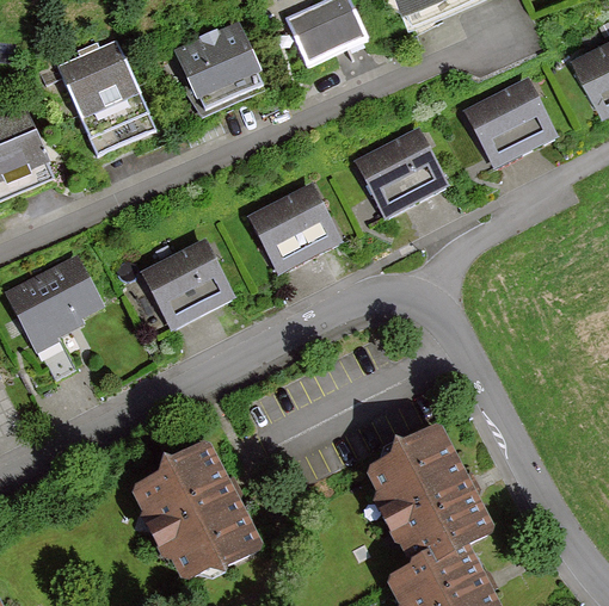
[(320,0),(285,16),(306,62),(363,37),(346,0),(320,0)]
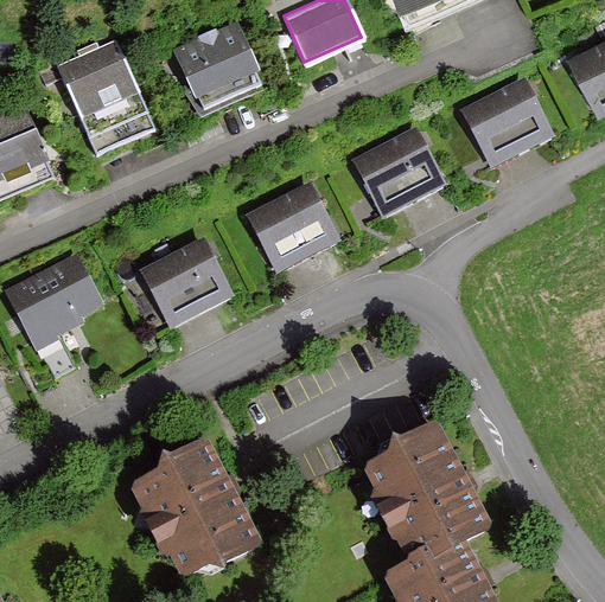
[(234,25),(173,51),(201,111),(260,85),(234,25)]
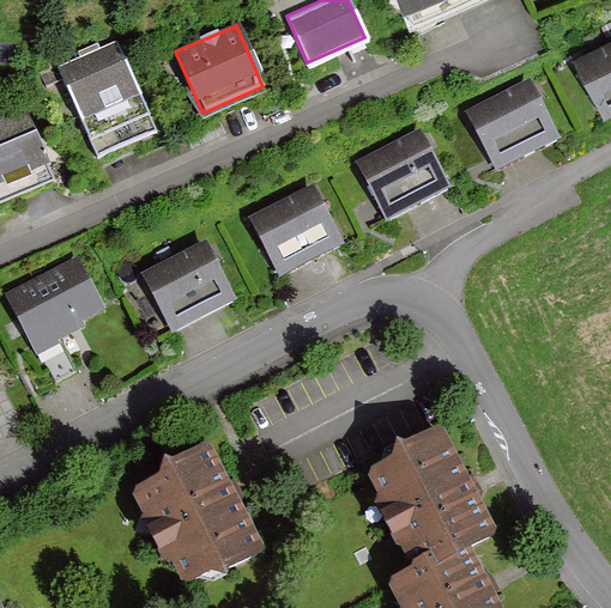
[(610,104),(610,32),(574,53),(604,109),(610,104)]
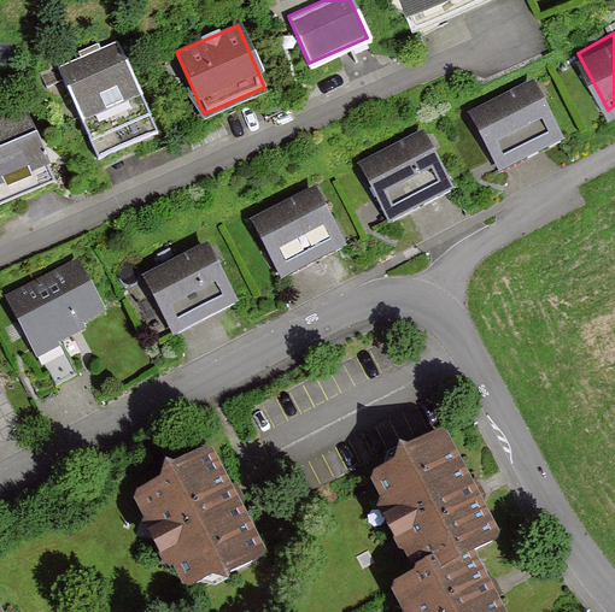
[(115,41),(62,64),(100,151),(153,127),(115,41)]
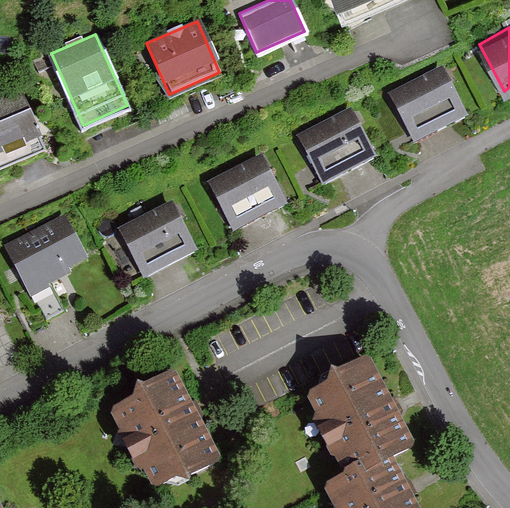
[(466,112),(441,65),(389,92),(414,139),(466,112)]
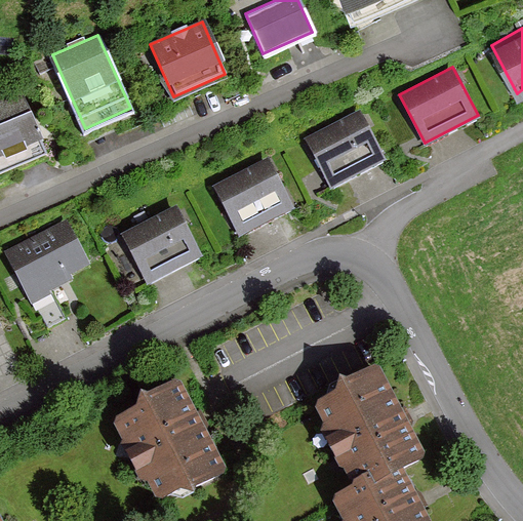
[(18,94),(0,102),(0,169),(44,151),(18,94)]
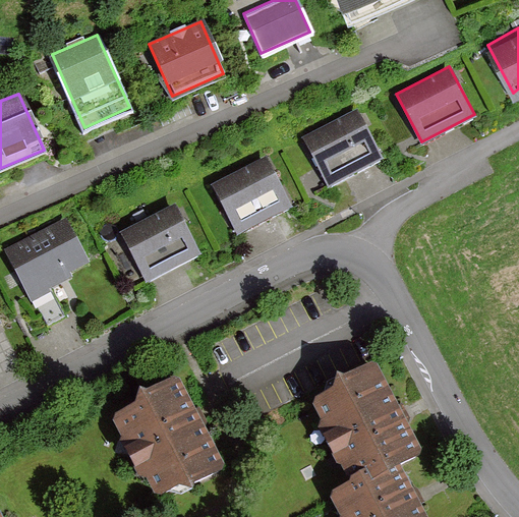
[(382,155),(356,107),(303,134),(329,182),(382,155)]
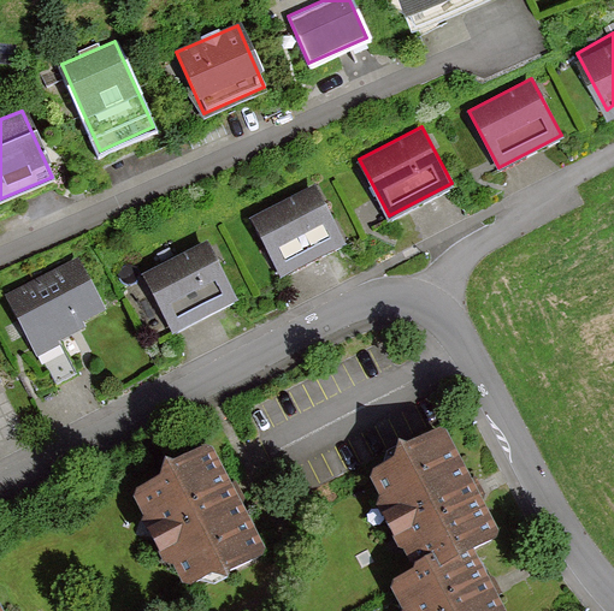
[(342,238),(313,183),(251,215),(281,272),(342,238)]
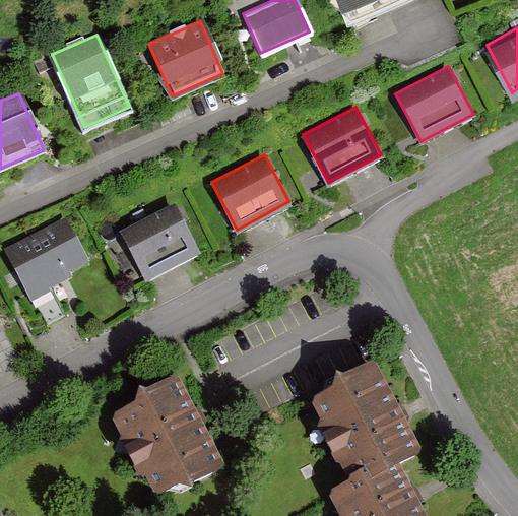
[(195,251),(170,204),(117,232),(142,279),(195,251)]
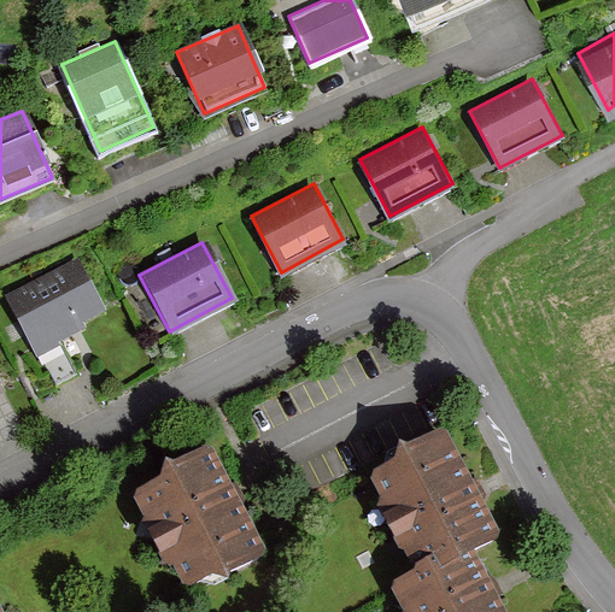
[(100,312),(74,258),(3,293),(28,346),(100,312)]
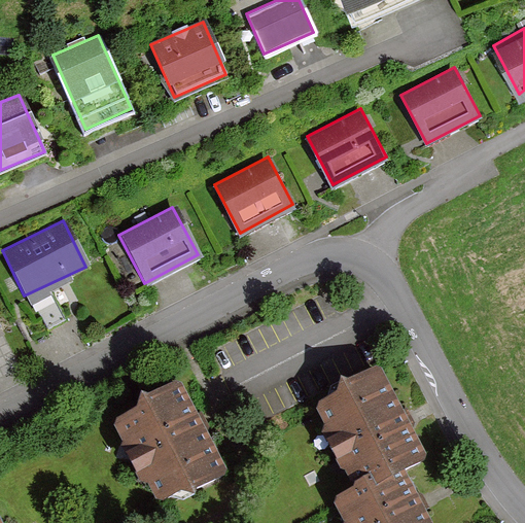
[(373,485),(397,473),(423,458),(378,376),(317,408),(358,484),(369,479),(373,485)]
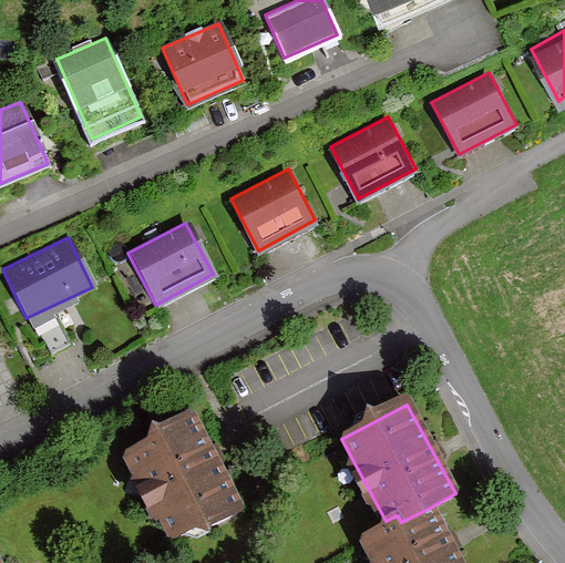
[(239,512),(188,417),(119,453),(168,549),(239,512)]
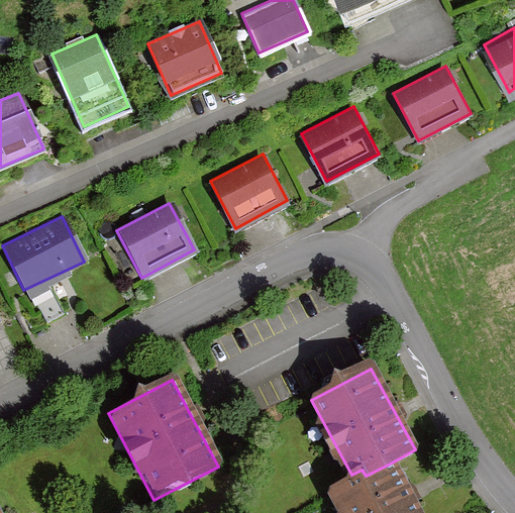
[(416,512),(390,464),(366,476),(362,470),(351,475),(328,487),(342,512),(416,512)]
